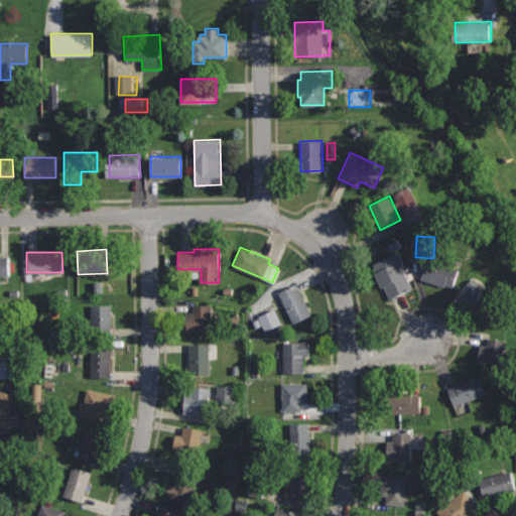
[(396,253),(374,263),(389,298),(412,287),(396,253)]
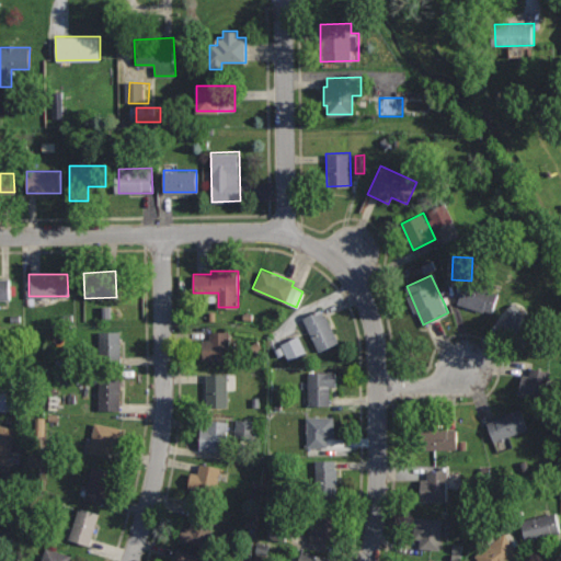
[(9,277),(0,277),(0,300),(10,300),(9,277)]
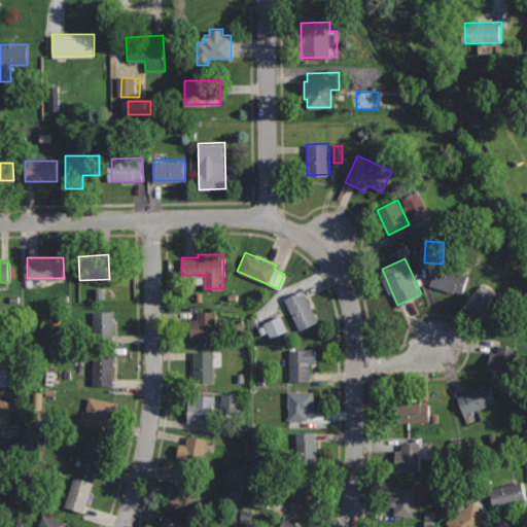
[(436,260),(429,282),(463,292),(470,272),(436,260)]
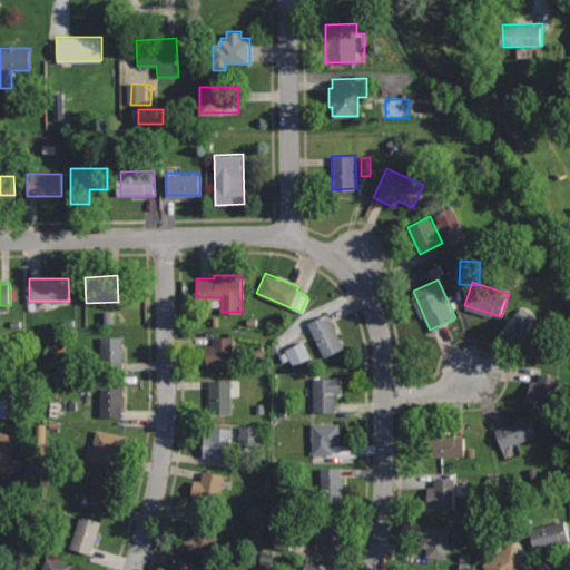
[(523,306),(516,312),(519,317),(510,324),(530,351),(547,337),(523,306)]
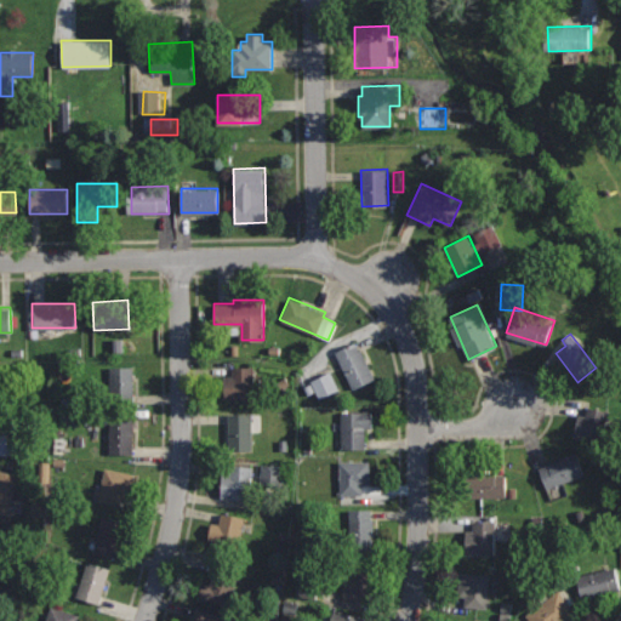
[(355,341),(336,351),(353,388),(375,377),(362,349),(359,351),(355,341)]
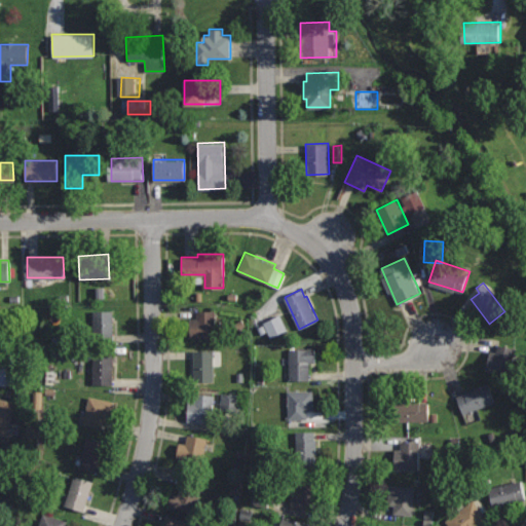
[(113,309),(92,310),(94,337),(114,337),(113,309)]
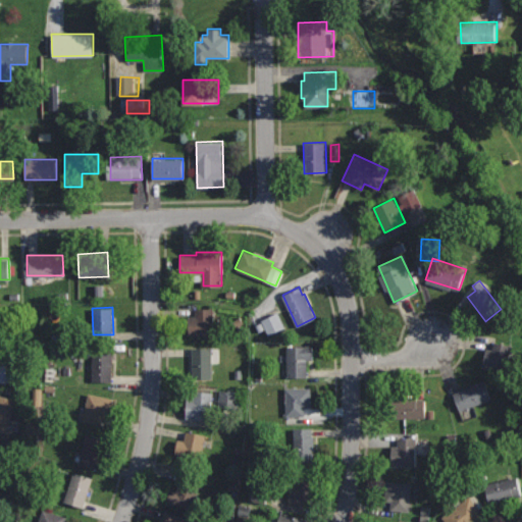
[(214,308),(195,308),(195,316),(186,316),(186,335),(214,335),(214,308)]
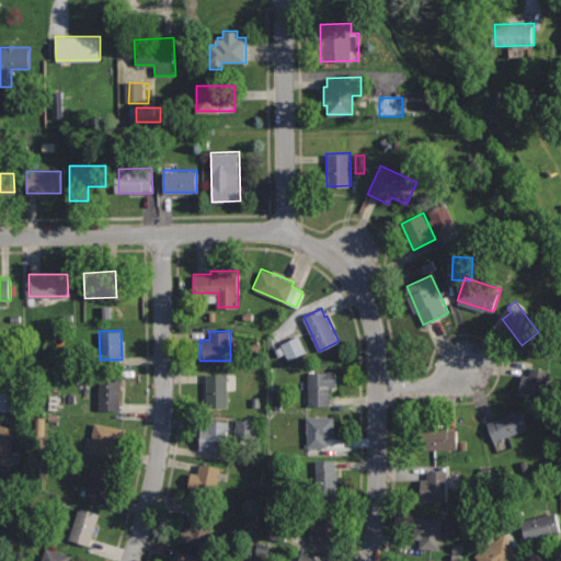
[(0,334),(0,368),(10,368),(9,334),(0,334)]
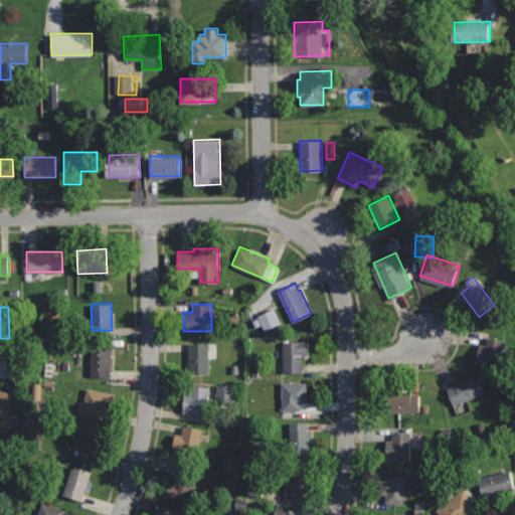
[(286,325),(279,310),(261,318),(269,333),(286,325)]
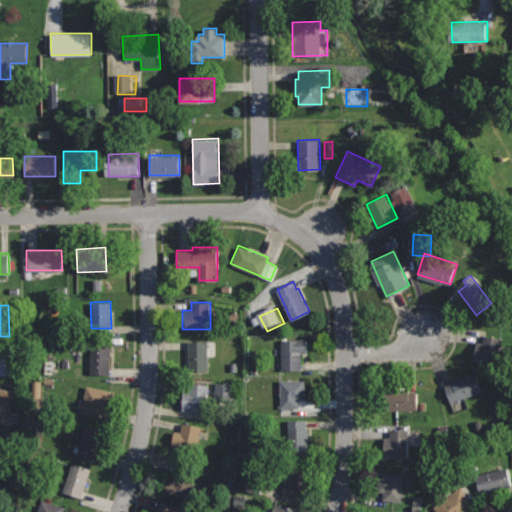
[(110,335),(89,335),(89,373),(110,373),(110,335)]
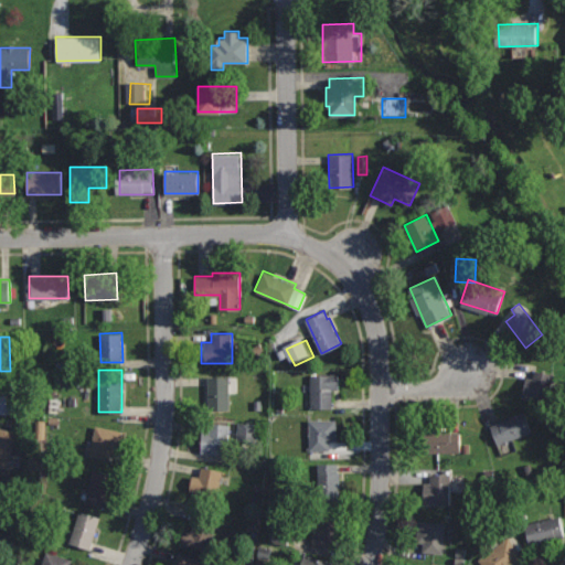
[(535,370),(534,379),(526,377),(523,397),(551,402),(556,372),(535,370)]
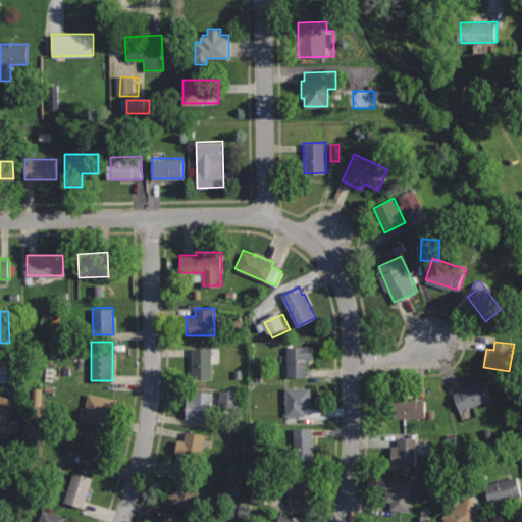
[(312,345),(288,345),(288,376),(307,376),(307,359),(312,359),(312,345)]
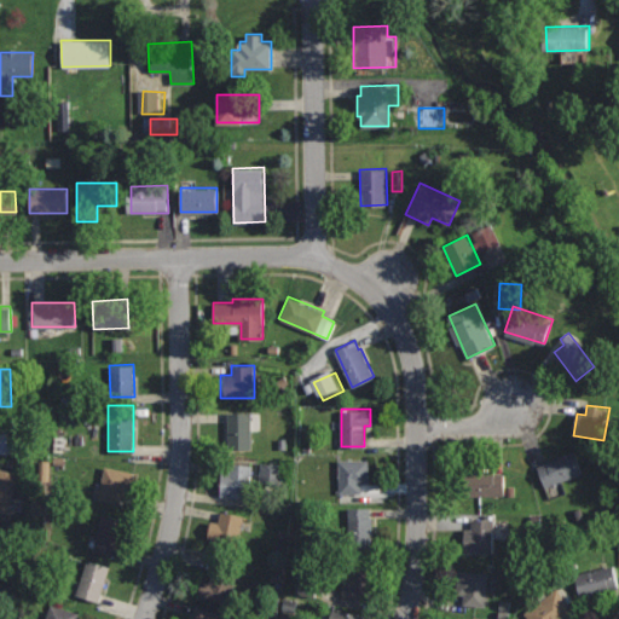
[(259,411),(226,411),(226,449),(252,447),(250,429),(260,429),(259,411)]
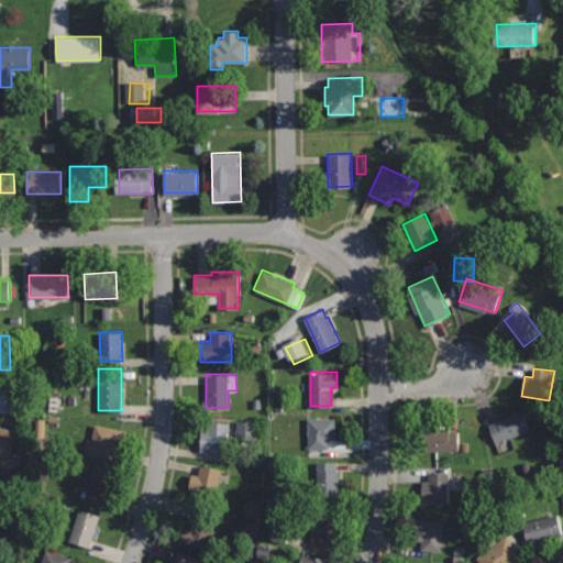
[(17,381),(0,381),(0,411),(18,411),(17,381)]
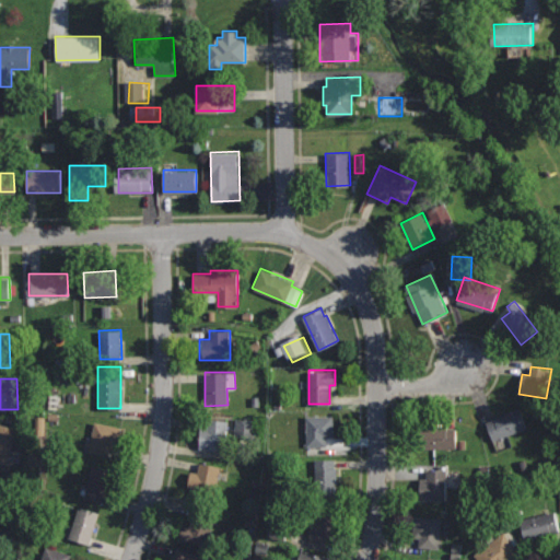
[(520,407),(486,420),(493,441),(527,428),(520,407)]
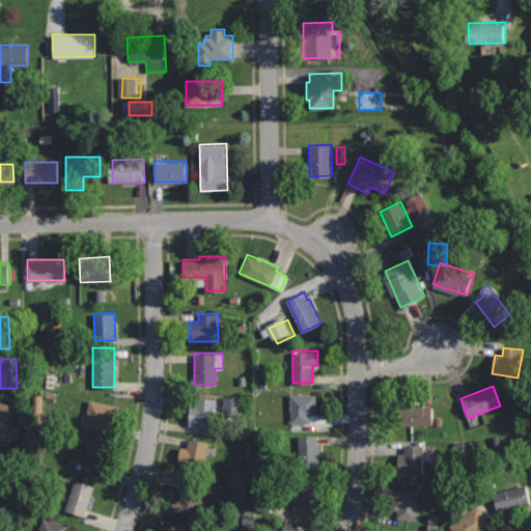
[(316,393),(290,393),(290,423),(309,423),(309,414),(316,414),(316,393)]
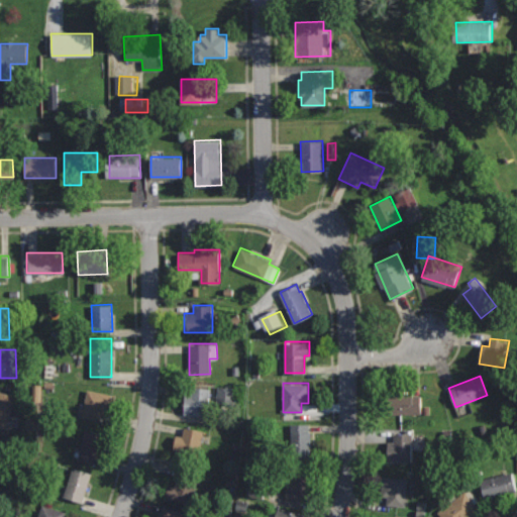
[(211,387),(191,386),(191,395),(185,394),(184,413),(209,415),(211,387)]
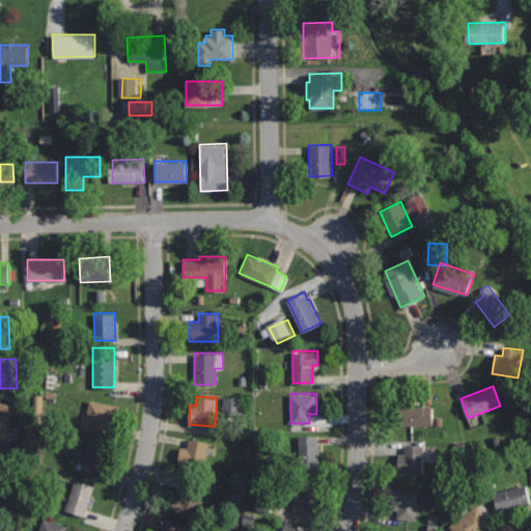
[(89,398),(84,427),(103,431),(105,423),(111,424),(115,403),(89,398)]
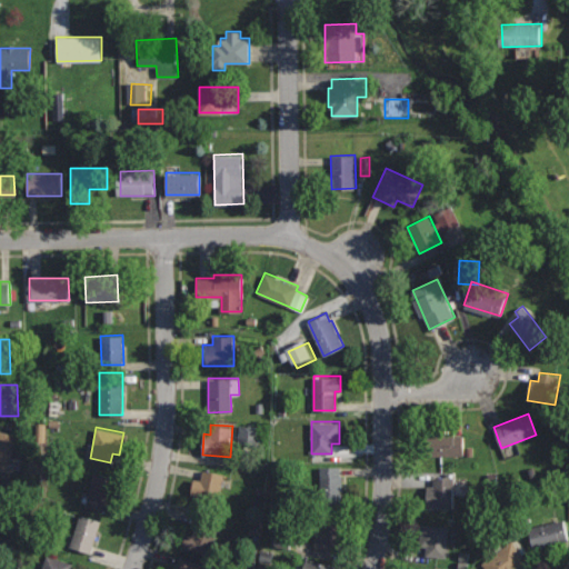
[(263,447),(265,428),(243,427),(242,446),(263,447)]
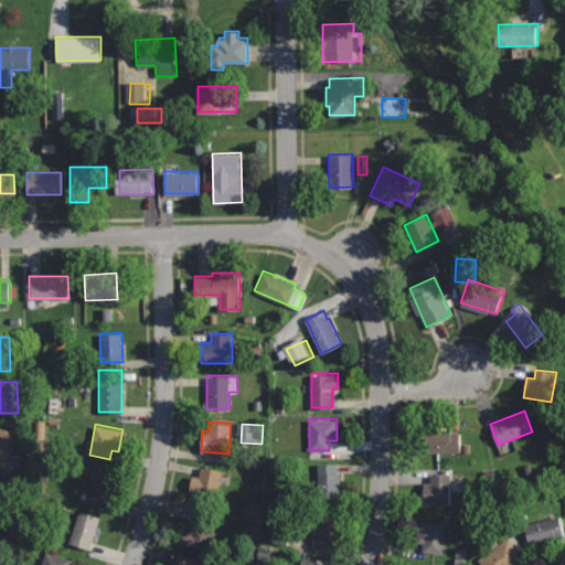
[(0,426),(0,465),(6,467),(17,433),(0,426)]
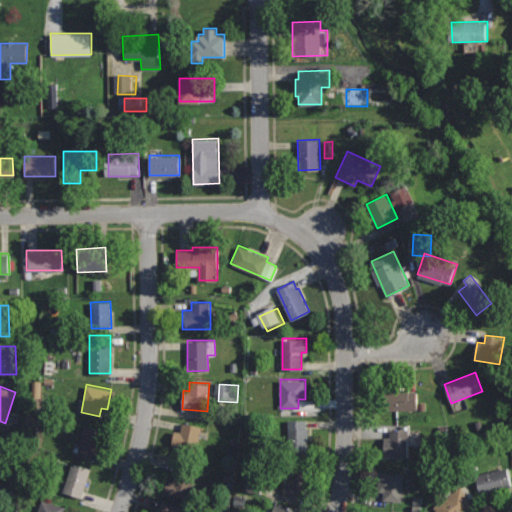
[(415,386),(383,387),(385,410),(416,408),(415,386)]
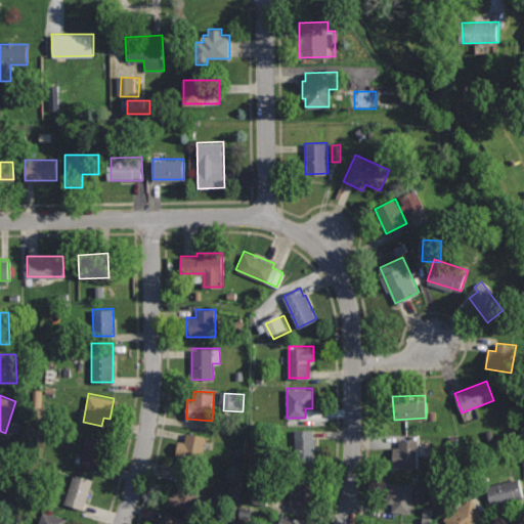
[(313,430),(293,430),(294,464),(316,464),(315,437),(314,437),(313,430)]
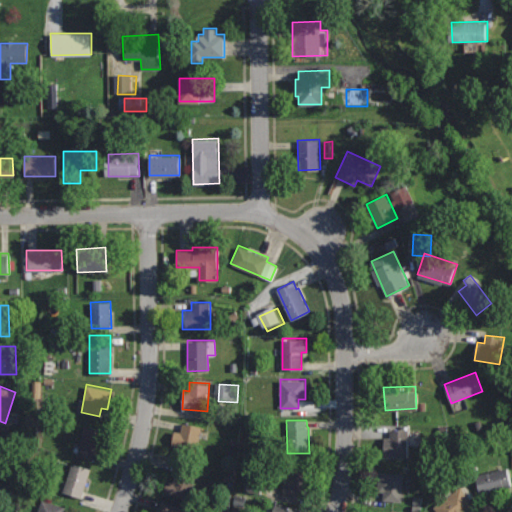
[(202,427),(182,422),(180,431),(174,430),(171,444),(177,445),(176,449),(195,454),(202,427)]
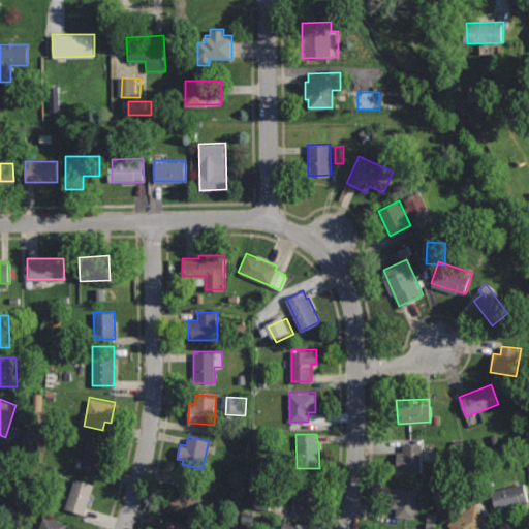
[(88,438),(80,469),(100,474),(109,443),(88,438)]
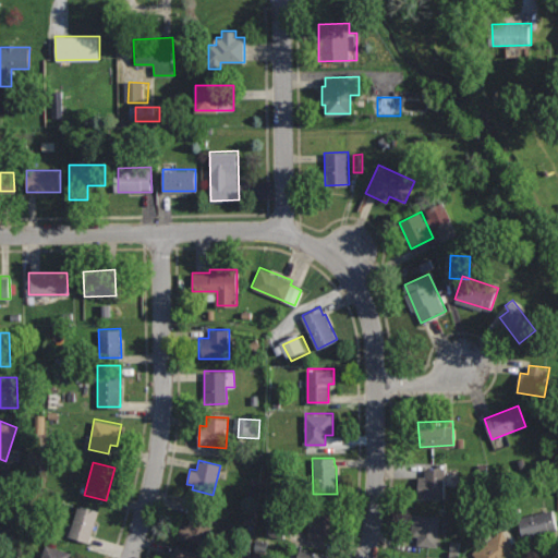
[(445,469),(425,469),(425,477),(419,477),(419,498),(445,498),(445,469)]
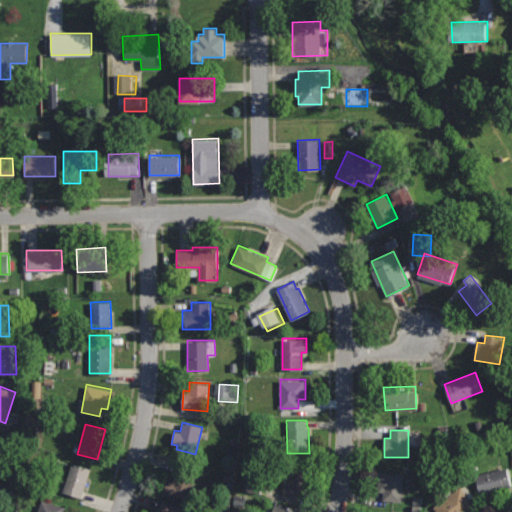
[(71,462),(62,491),(82,497),(91,468),(71,462)]
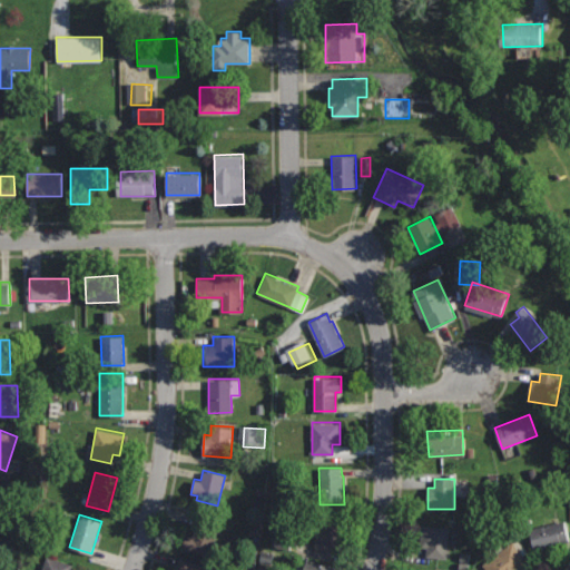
[(338,517),(315,517),(313,550),(337,551),(338,517)]
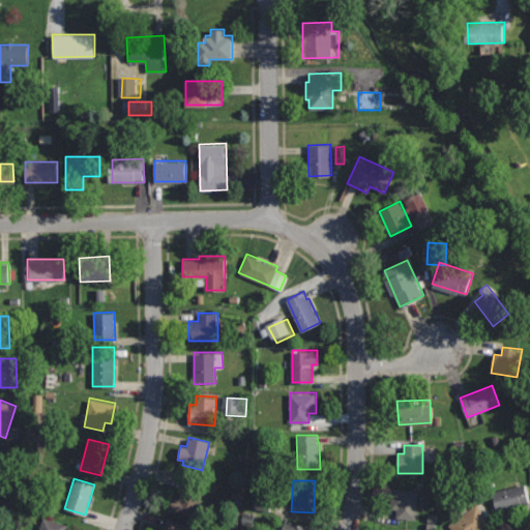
[(183,481),(178,498),(173,496),(169,509),(196,518),(204,488),(183,481)]
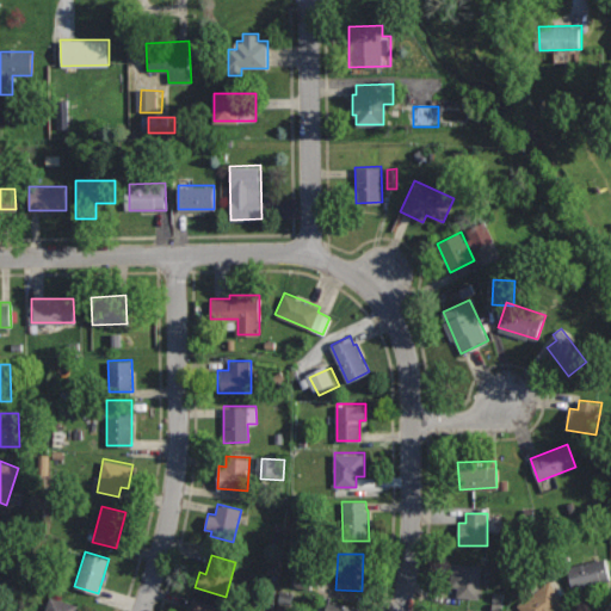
[(610,576),(606,557),(568,566),(574,591),(610,581),(610,576)]
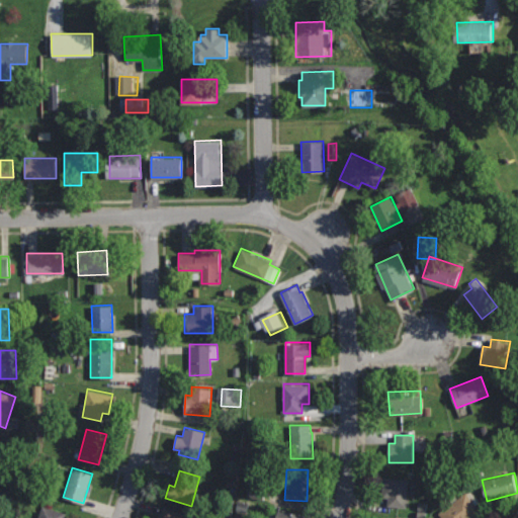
[(408,479),(381,477),(379,497),(387,498),(386,504),(405,506),(408,479)]
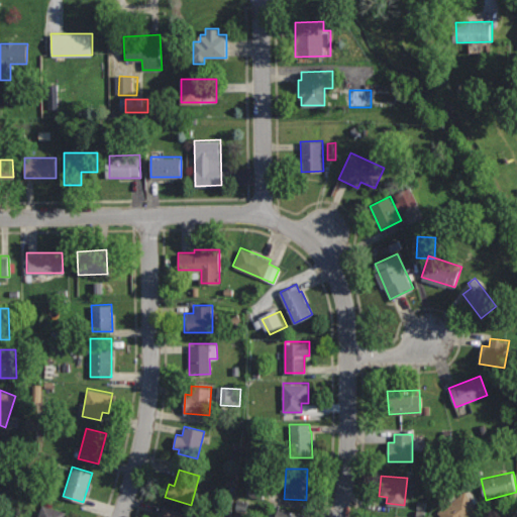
[(466,490),(437,511),(441,516),(476,516),(474,514),(481,509),(466,490)]
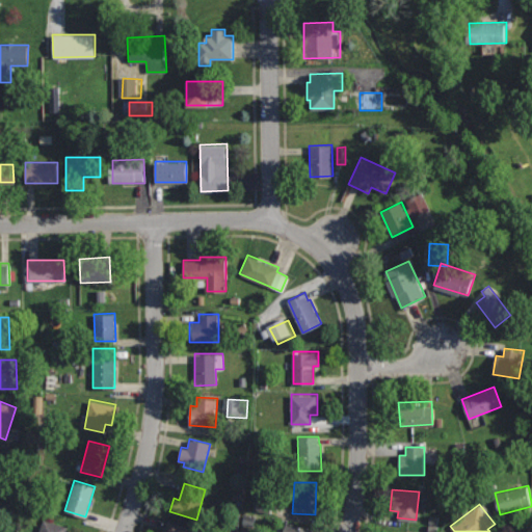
[(43,519),(38,531),(65,531),(68,526),(43,519)]
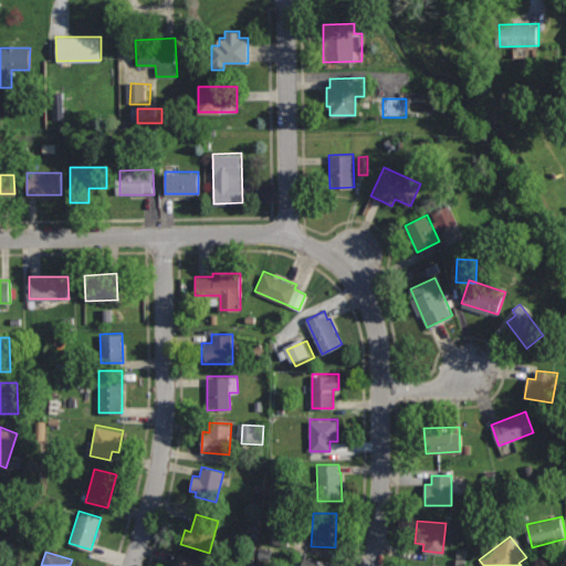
[(180,554),(176,565),(199,565),(201,561),(180,554)]
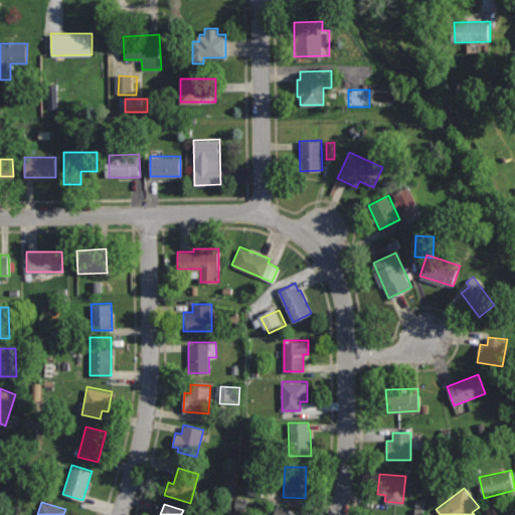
[(276,504),(273,514),(303,514),(304,512),(276,504)]
